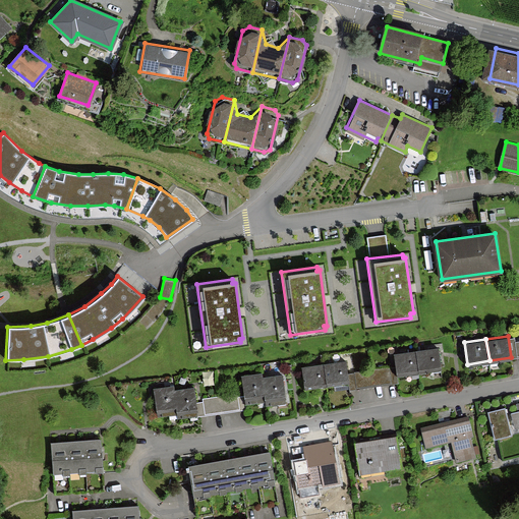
[(438,348),(415,351),(419,373),(441,369),(438,348)]
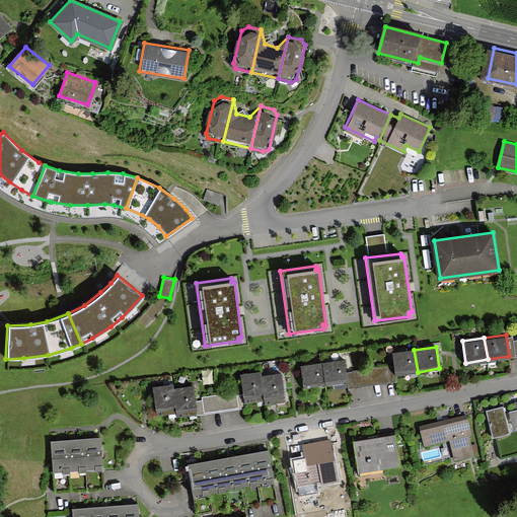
[(414,350),(392,353),(395,375),(418,372),(414,350)]
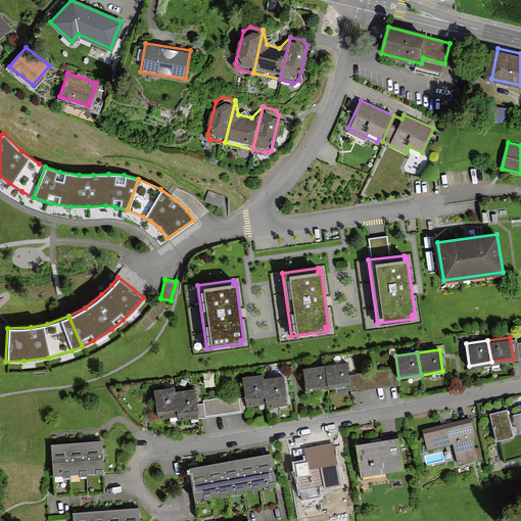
[(346,363),(324,366),(327,387),(349,384),(346,363)]
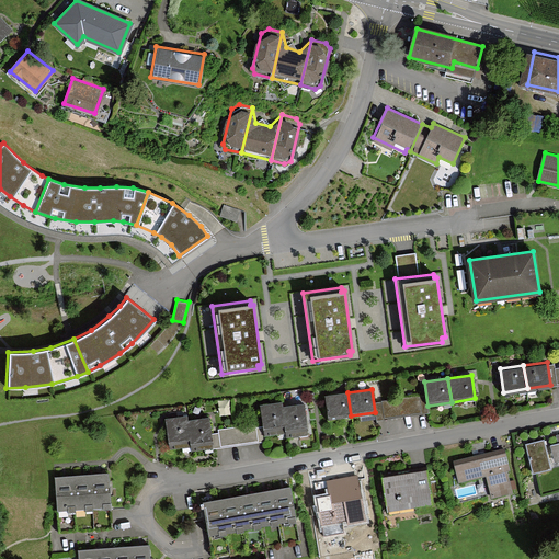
[(348,392),(324,396),(328,419),(351,415),(348,392)]
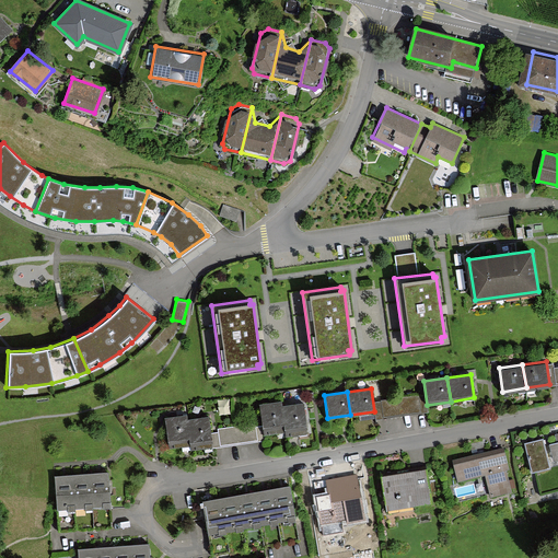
[(420,393),(379,400),(381,416),(422,409),(420,393)]
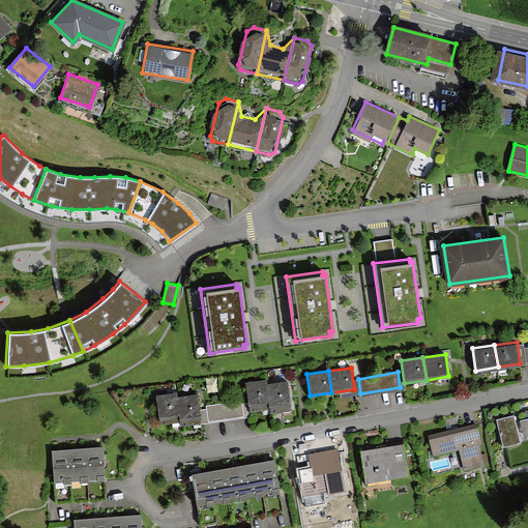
[(266,380),(246,382),(250,411),(269,409),(267,384),(266,380)]
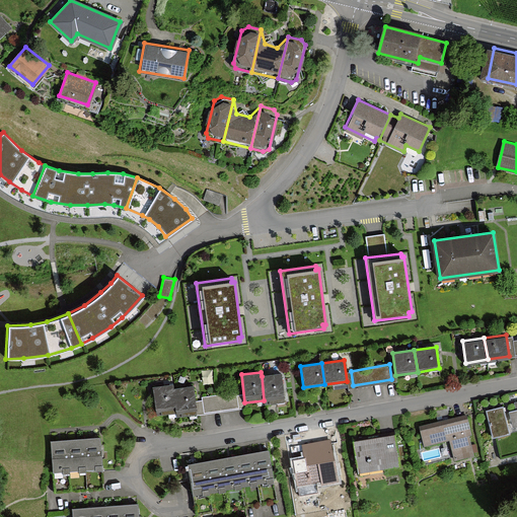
[(281,374),(262,376),(264,400),(265,403),(284,401),(281,374)]
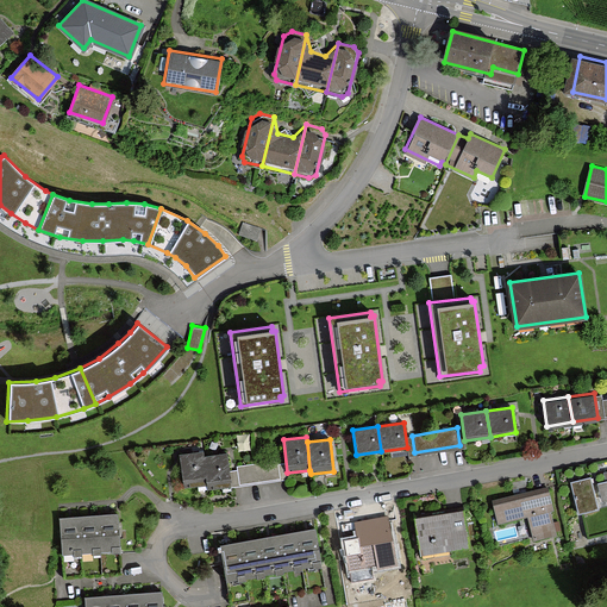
[(201,451),(177,454),(181,487),(205,485),(201,456),(201,451)]
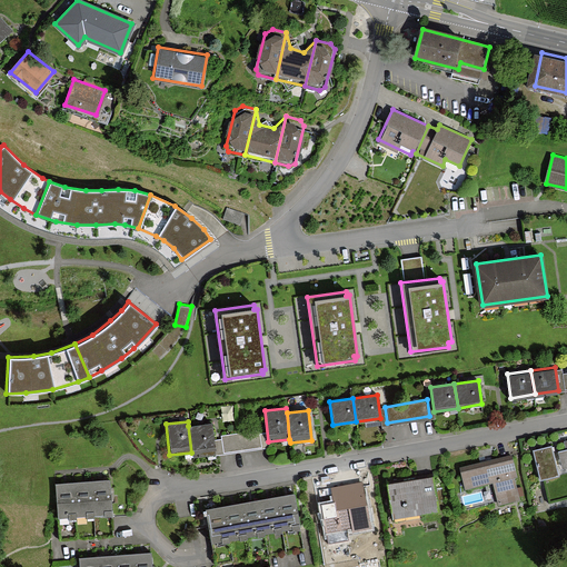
[(209,424),(188,426),(191,453),(191,456),(212,454),(209,424)]
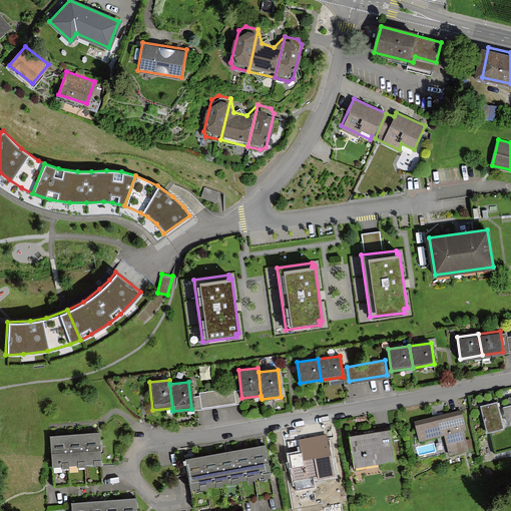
[(234,388),(195,394),(198,409),(236,403),(234,388)]
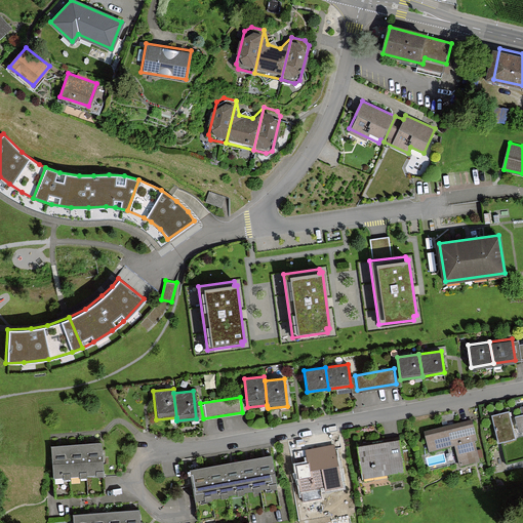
[(514,438),(507,410),(490,415),(497,442),(514,438)]
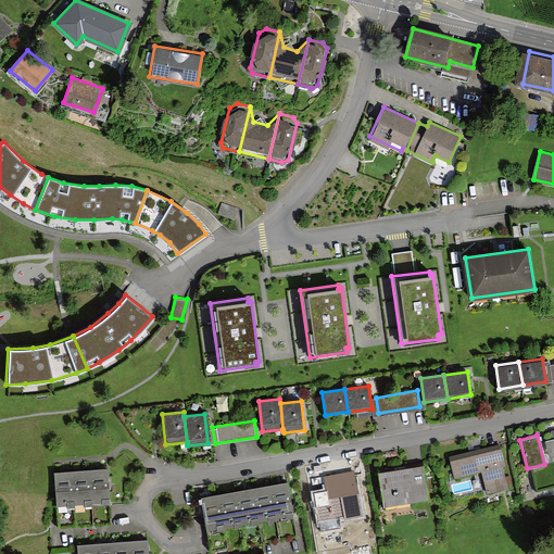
[(498,444),(450,456),(454,476),(480,470),(486,493),(506,488),(501,465),(503,465),(498,444)]
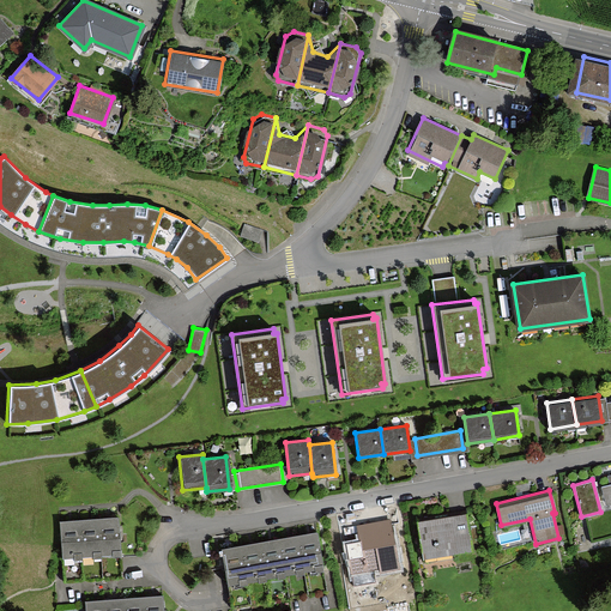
[(465,510),(417,519),(424,560),(471,551),(465,510)]
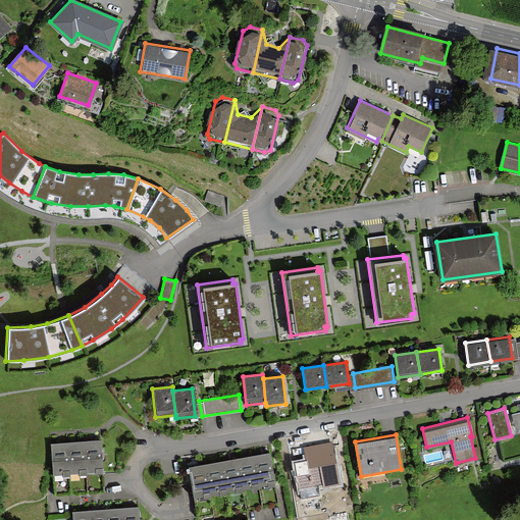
[(99,442),(82,443),(84,473),(100,472),(99,442)]
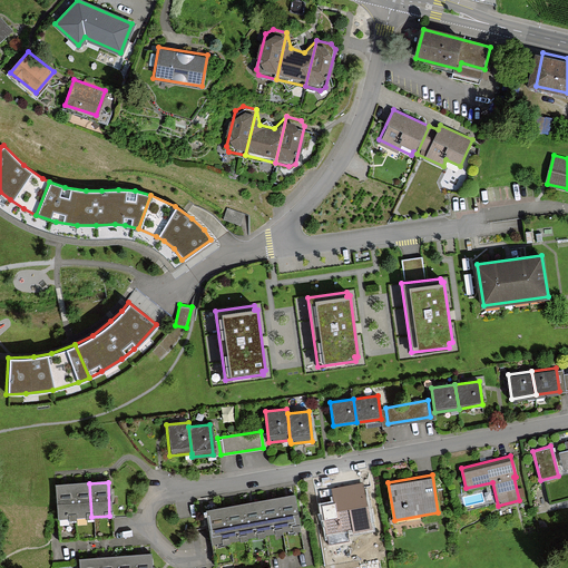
[(89,483),(71,485),(74,519),(91,517),(89,483)]
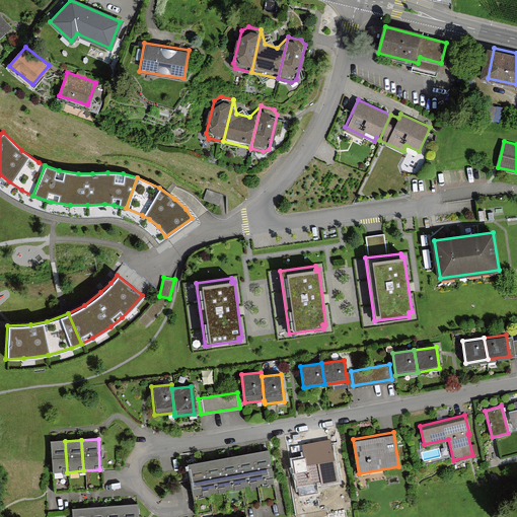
[(65,441),(48,442),(50,473),(67,472),(65,441)]
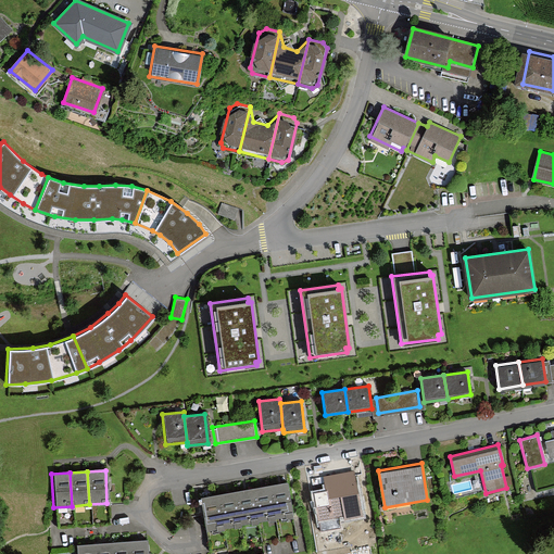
[(360,515),(352,473),(325,477),(327,491),(315,493),(320,521),(360,515)]
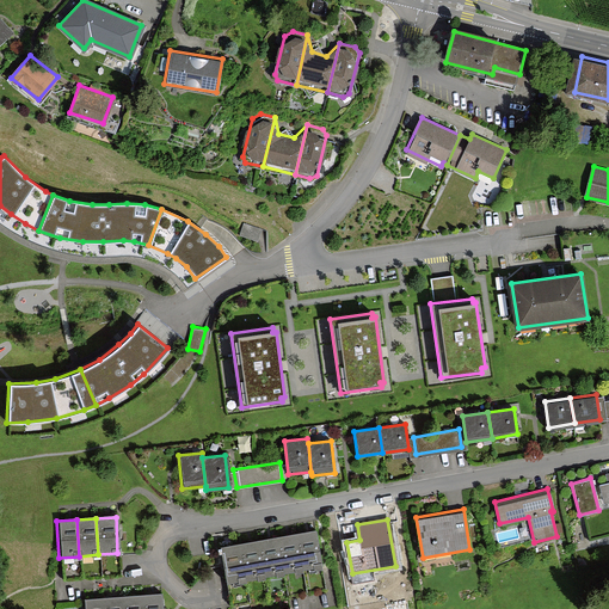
[(314,531),(295,535),(302,571),(321,567),(314,531)]
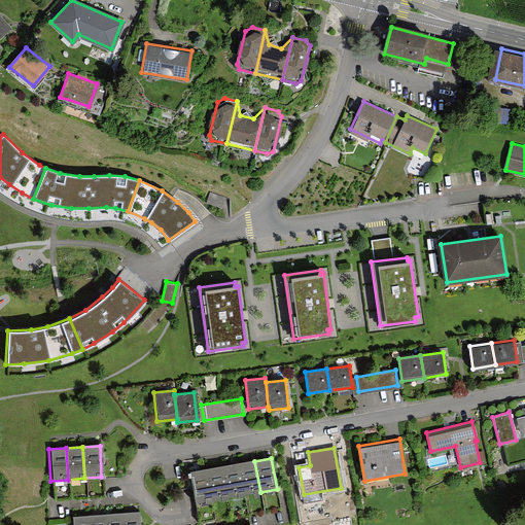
[(254,461),(238,464),(244,495),(260,492),(254,461)]
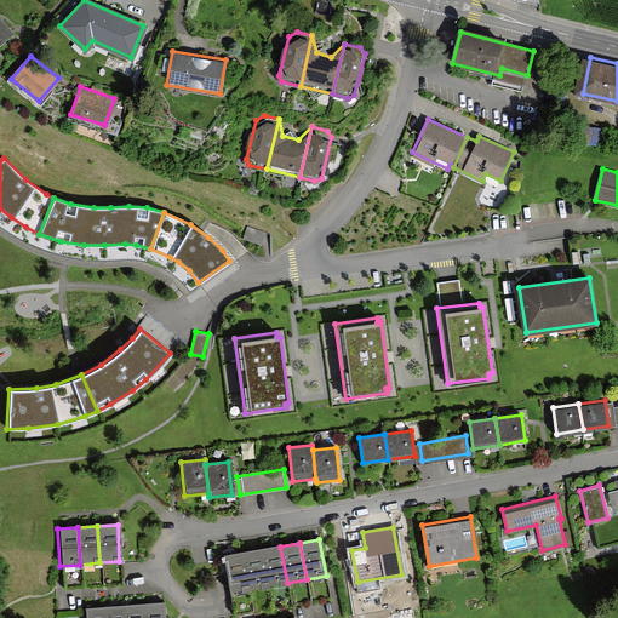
[(280,547),(261,550),(268,587),(287,583),(280,547)]
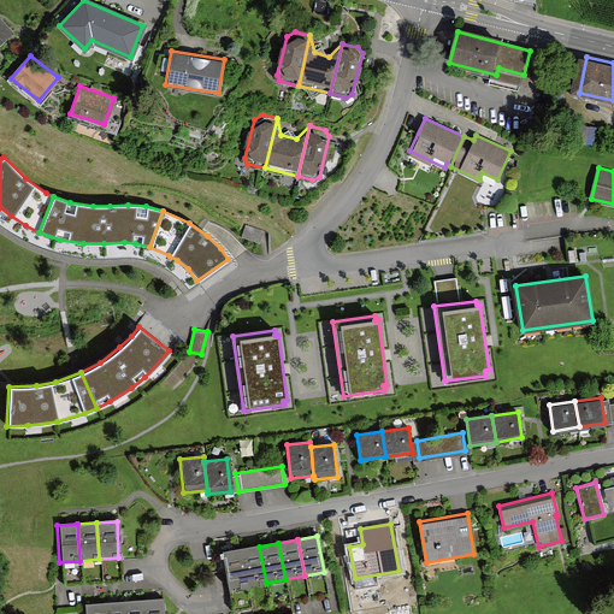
[(259,547),(240,550),(247,586),(266,583),(259,547)]
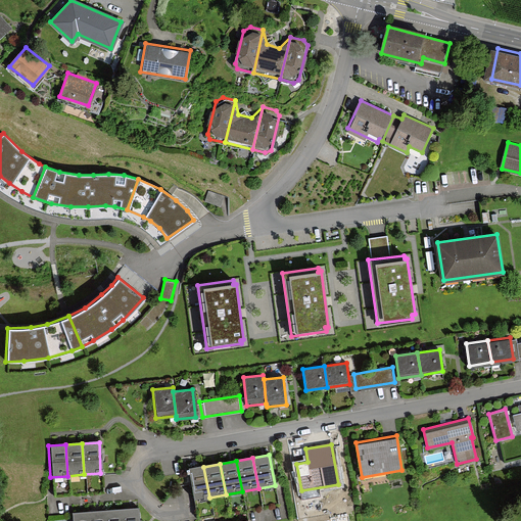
[(203,467),(187,470),(193,501),(209,498),(203,467)]
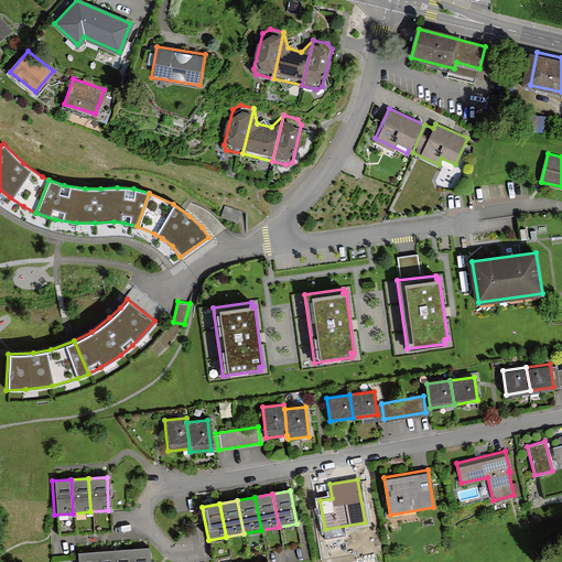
[(148,561),(148,548),(130,549),(130,561),(148,561)]
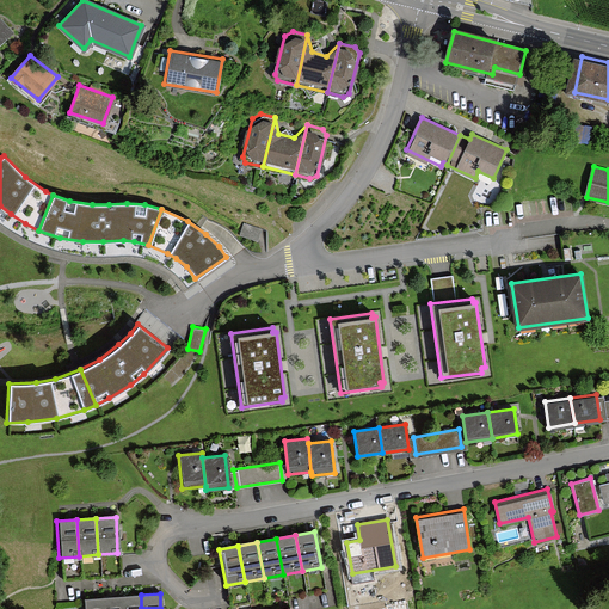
[(141,608),(141,595),(122,597),(122,608),(141,608)]
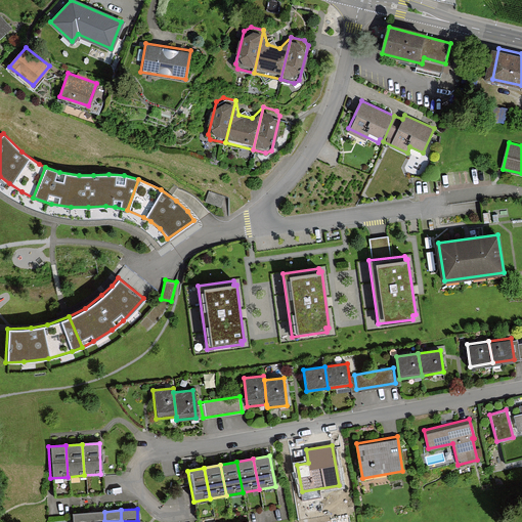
[(104,521),(104,512),(87,513),(88,521),(104,521)]
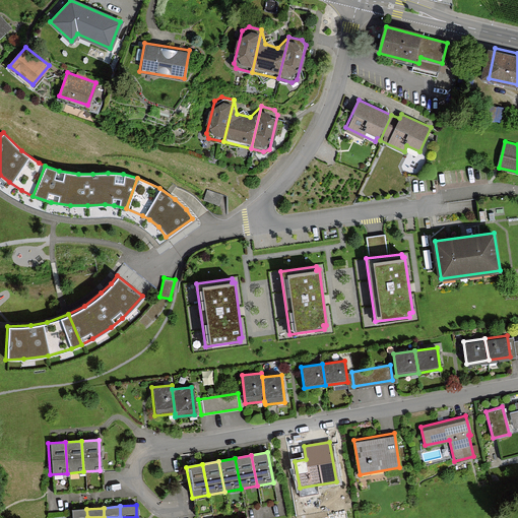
[(87,517),(86,509),(70,510),(70,517),(87,517)]
